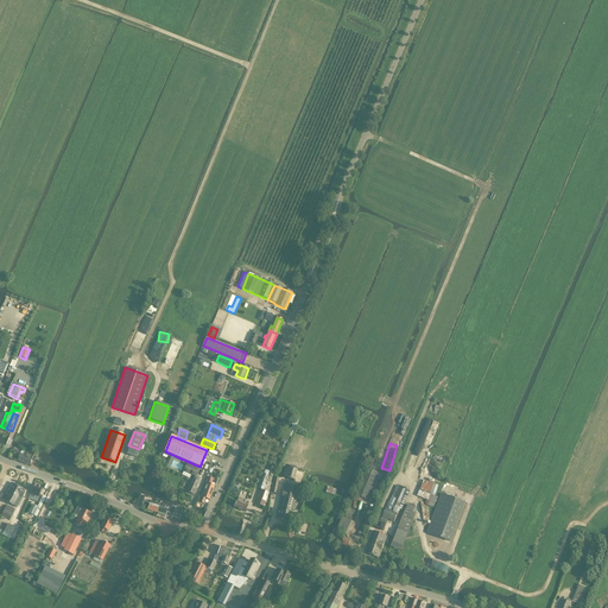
[(20,455),(18,461),(30,466),(32,460),(33,455),(26,453),(24,456),(20,455)]
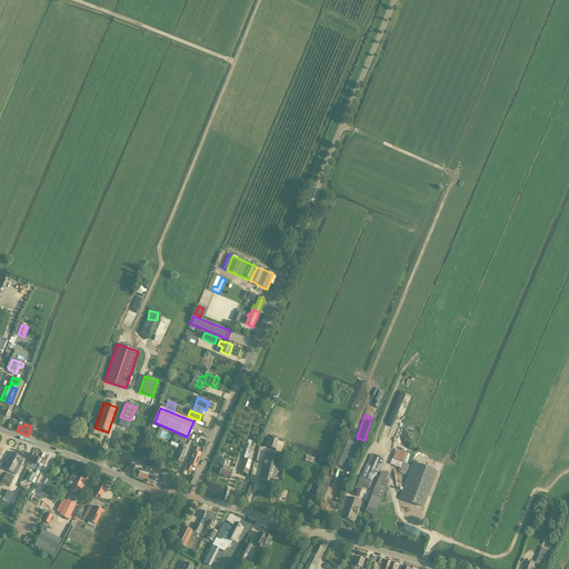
[(175,433),(171,441),(182,446),(183,447),(185,445),(187,439),(175,433)]
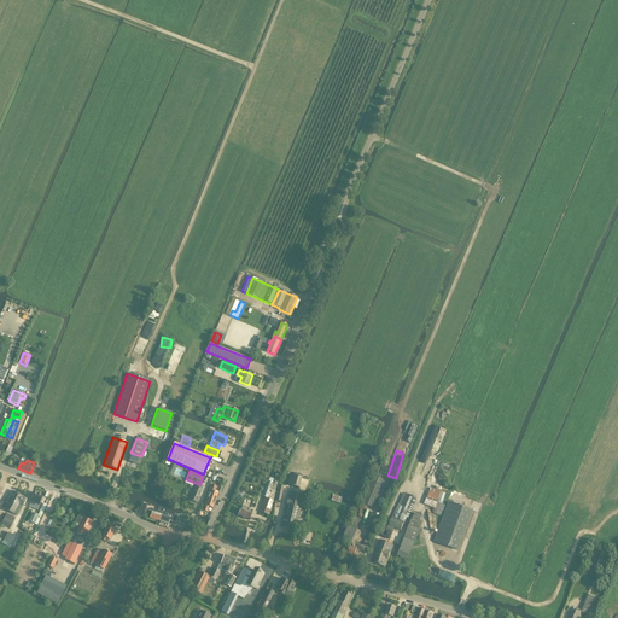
[(298,489),(302,478),(291,476),(287,485),(298,489)]
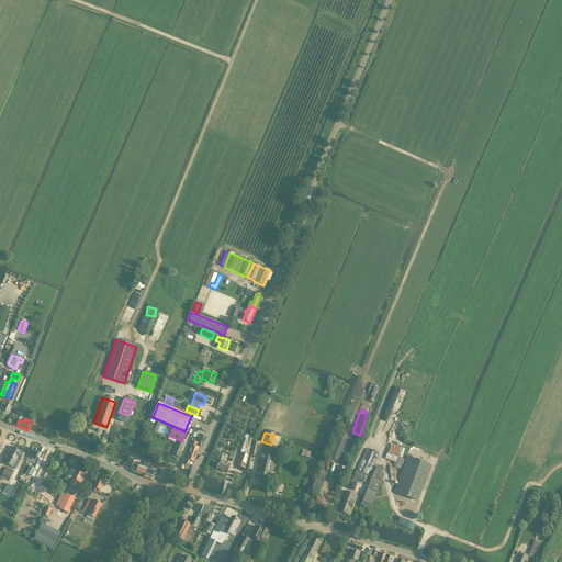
[(337,437),(329,458),(340,462),(349,442),(350,437),(339,433),(337,437)]
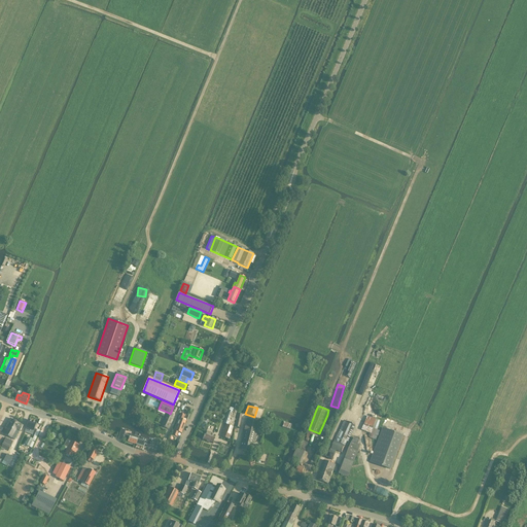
[(222,433),(221,436),(229,438),(230,435),(233,427),(232,427),(235,419),(234,419),(236,414),(234,414),(234,413),(233,413),(233,412),(229,411),(229,412),(223,424),(225,424),(222,433)]
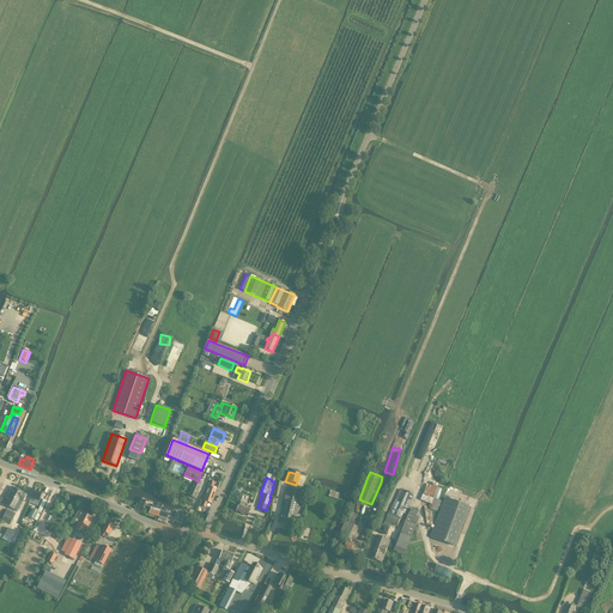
[(194,483),(188,496),(196,499),(202,486),(200,485),(200,484),(200,483),(200,481),(199,480),(199,479),(198,481),(196,480),(195,483),(194,483)]
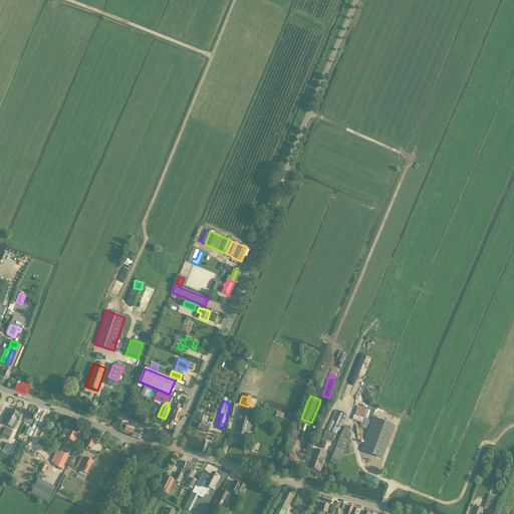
[(171,414),(180,417),(182,411),(179,410),(180,405),(177,404),(175,409),(174,408),(171,414)]
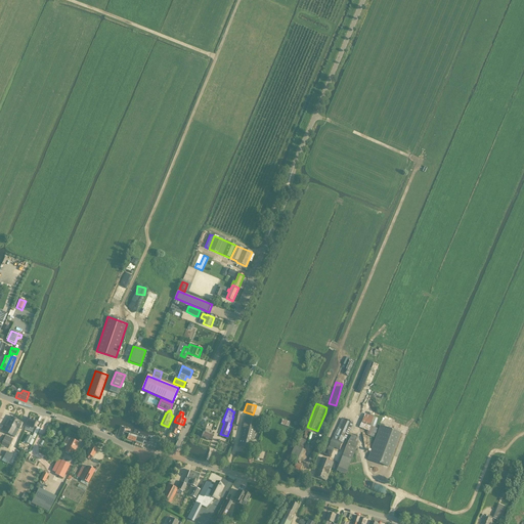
[(365,413),(359,428),(367,431),(366,435),(374,437),(378,429),(375,428),(378,419),(365,413)]
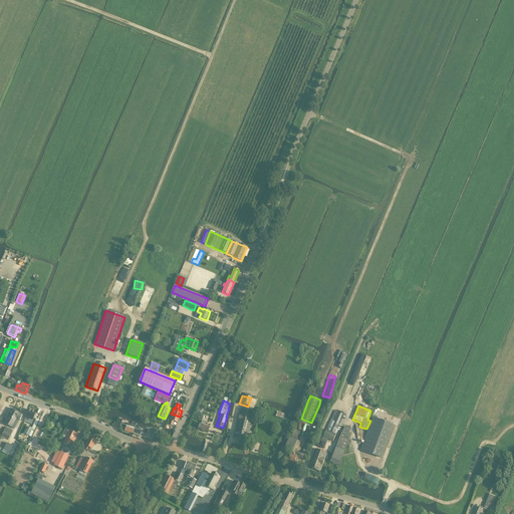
[(12,416),(19,420),(20,421),(23,416),(10,409),(7,414),(12,416)]
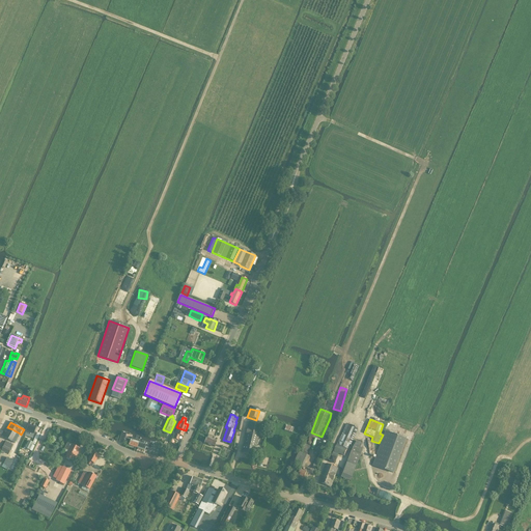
[(249,422),(243,446),(251,448),(252,444),(256,445),(260,425),(249,422)]
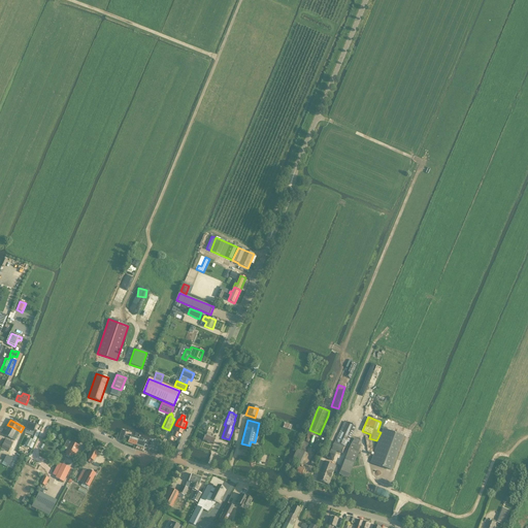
[(26,429),(25,433),(32,436),(33,432),(36,424),(29,421),(26,429)]
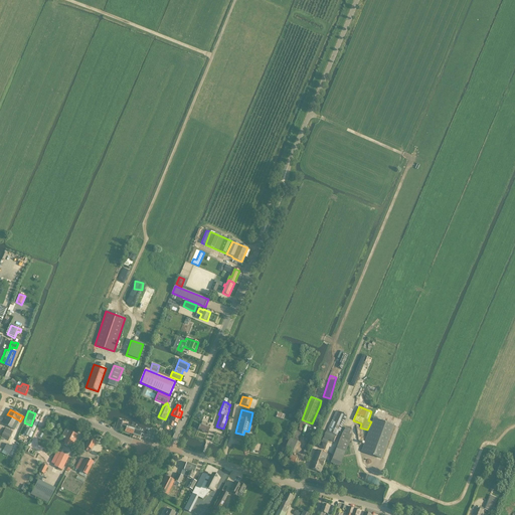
[(330,423),(322,442),(327,444),(329,440),(335,443),(335,442),(334,442),(339,432),(340,433),(347,416),(336,411),(331,423),(330,423)]
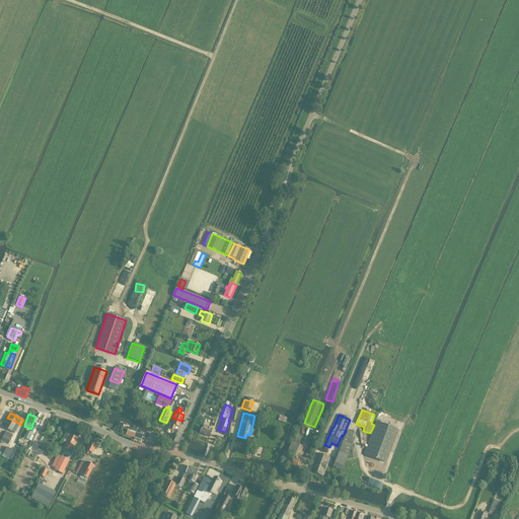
[(7,429),(12,420),(7,418),(4,423),(2,427),(7,429)]
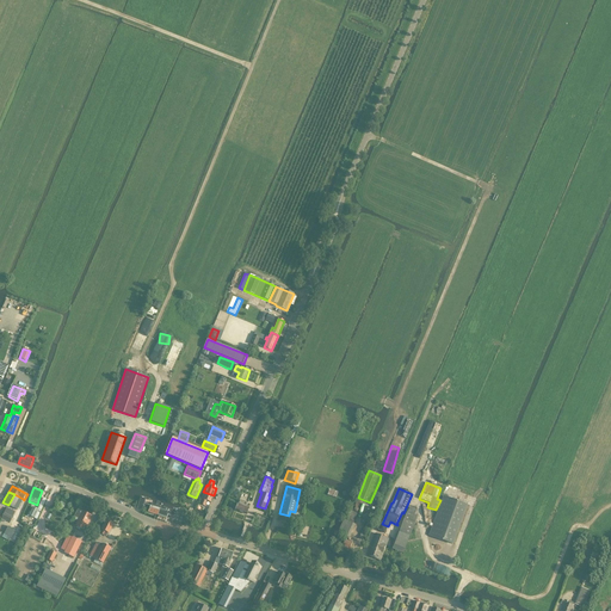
[(210,503),(214,495),(203,492),(201,499),(203,500),(201,505),(204,506),(207,501),(210,503)]
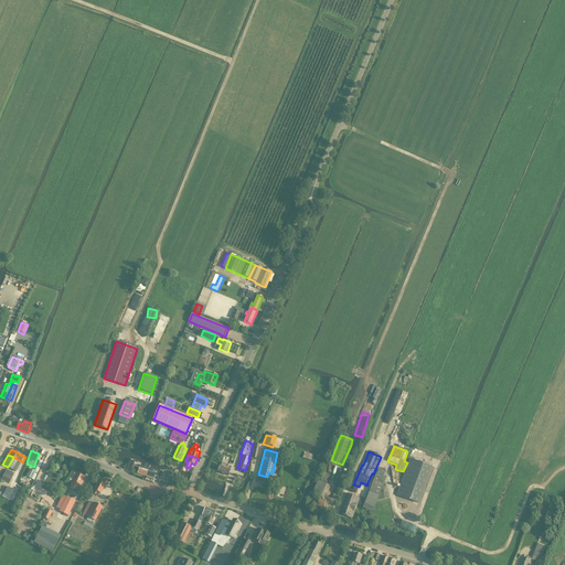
[(16,471),(21,461),(13,457),(8,467),(16,471)]
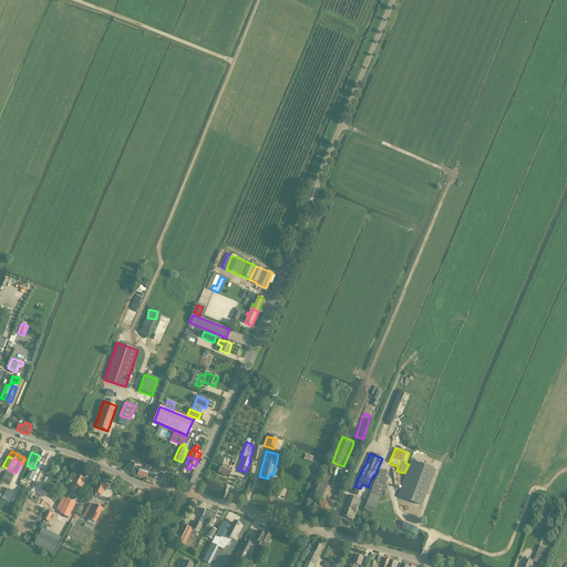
[(146,477),(148,470),(145,468),(140,467),(140,468),(137,468),(137,467),(134,466),(135,462),(131,461),(127,471),(132,472),(138,474),(137,475),(144,477),(144,476),(146,477)]
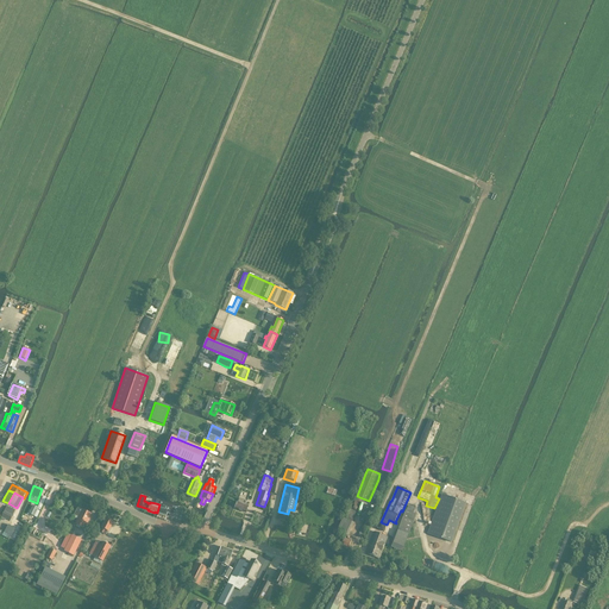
[(444,495),(428,534),(451,542),(466,503),(444,495)]
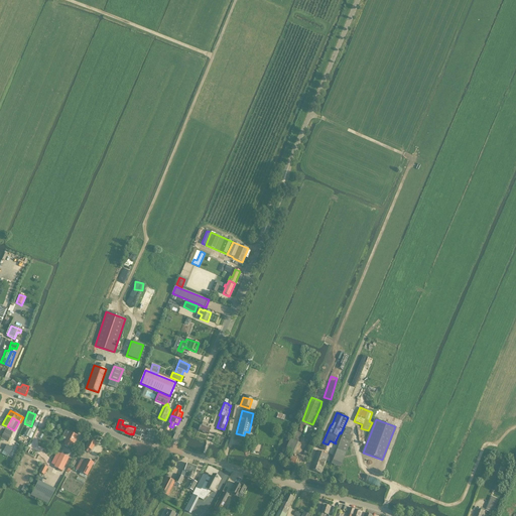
[(201,425),(199,431),(209,434),(211,429),(208,428),(209,425),(203,422),(202,426),(201,425)]
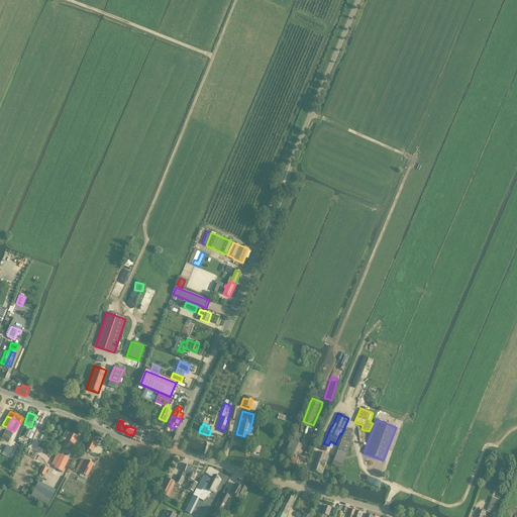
[(135,428),(133,435),(141,437),(142,435),(146,436),(148,430),(136,426),(135,428)]
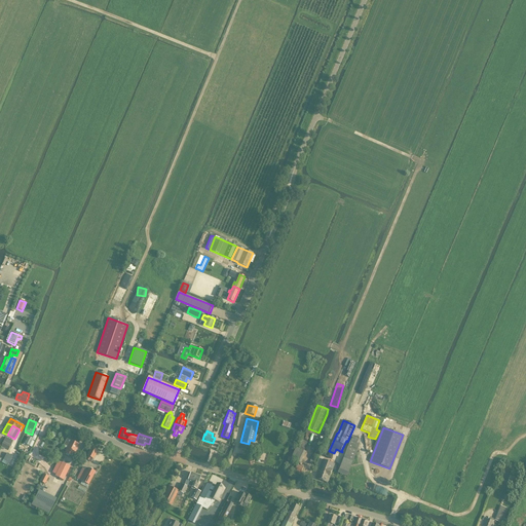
[(24,444),(23,446),(29,449),(31,444),(33,445),(35,440),(29,437),(25,444),(24,444)]
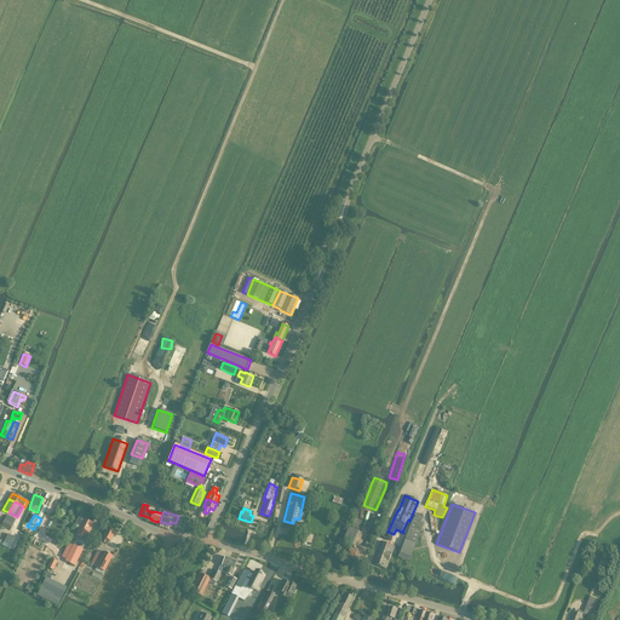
[(423,517),(417,515),(411,527),(406,540),(403,540),(397,557),(409,562),(424,524),(420,523),(423,517)]
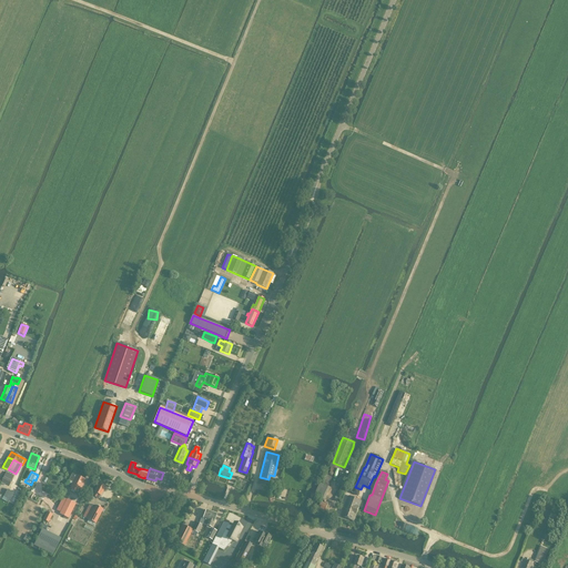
[(4,476),(1,483),(7,485),(9,486),(12,480),(13,477),(6,473),(4,476)]
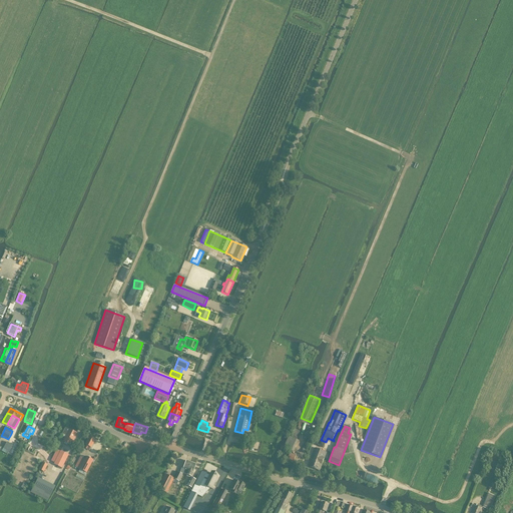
[(65,428),(62,434),(66,436),(63,442),(64,442),(63,444),(67,445),(68,444),(70,445),(76,433),(65,428)]
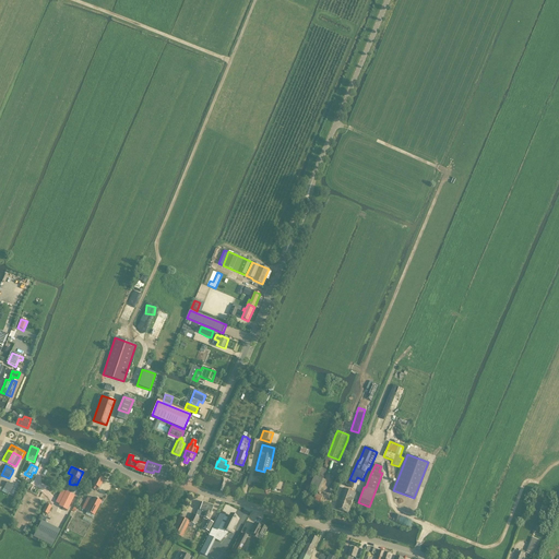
[(268,479),(270,468),(265,467),(264,472),(256,470),(253,476),(253,477),(268,479)]
